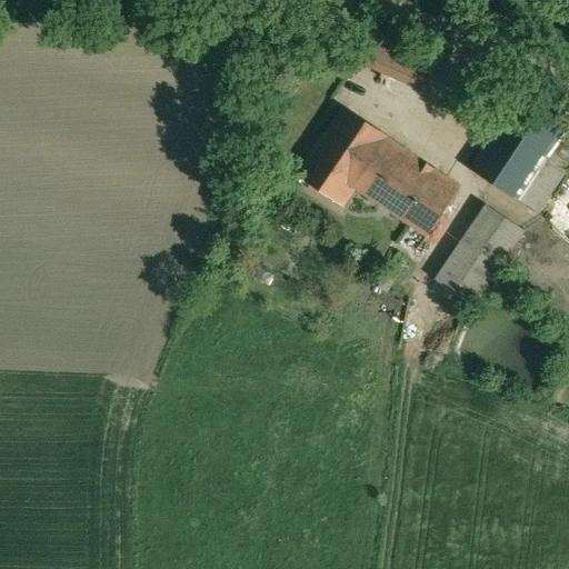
[(392,40),(370,30),(360,50),(383,60),(386,57),(392,40)]
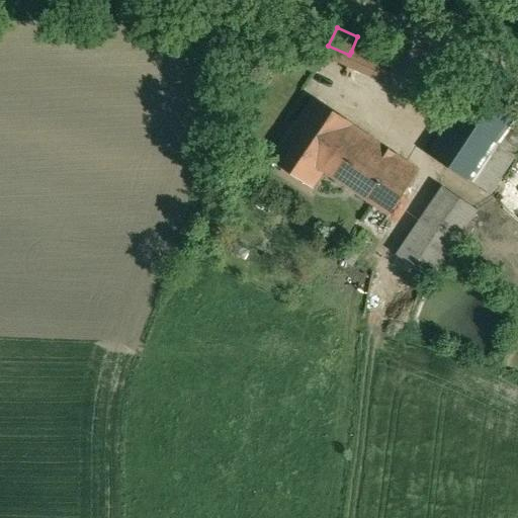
[(381,47),(357,36),(351,52),(375,62),(381,47)]
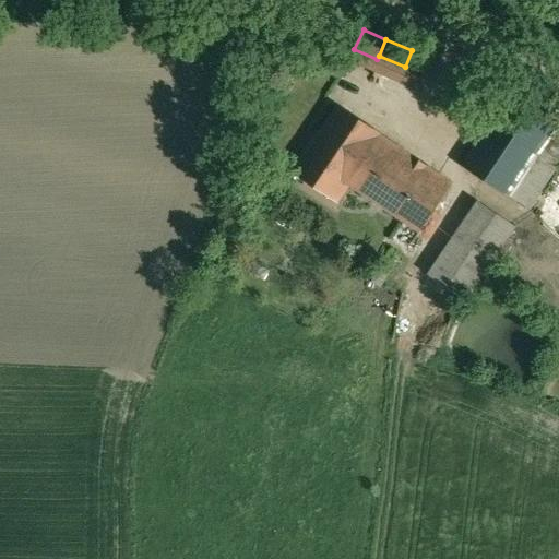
[(512,92),(463,165),(507,194),(556,121),(512,92)]
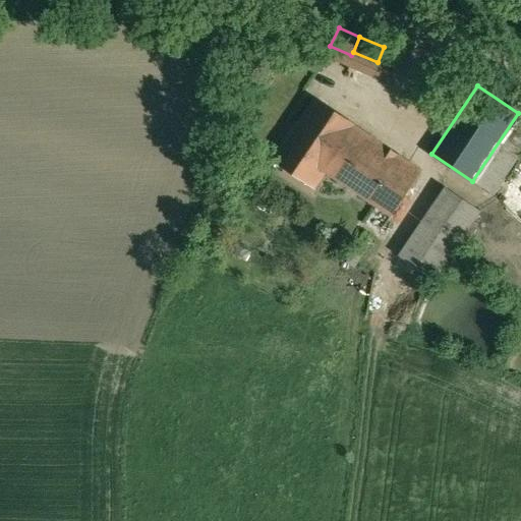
[(355,124),(314,98),(299,120),(314,130),(307,140),(361,176),(352,190),(391,217),(421,171),(354,125),(355,124)]
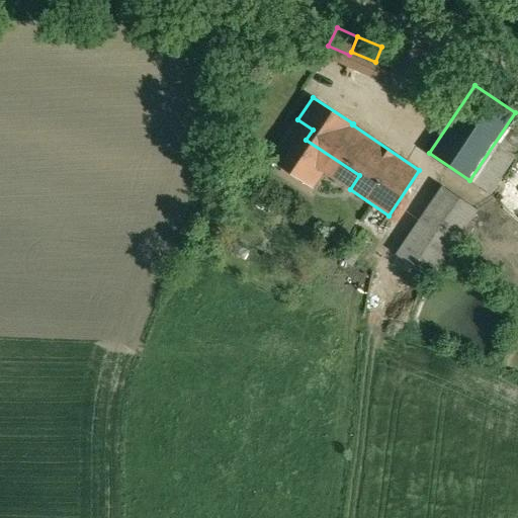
[(517,114),(515,112),(469,180),(489,193),(517,149),(517,114)]
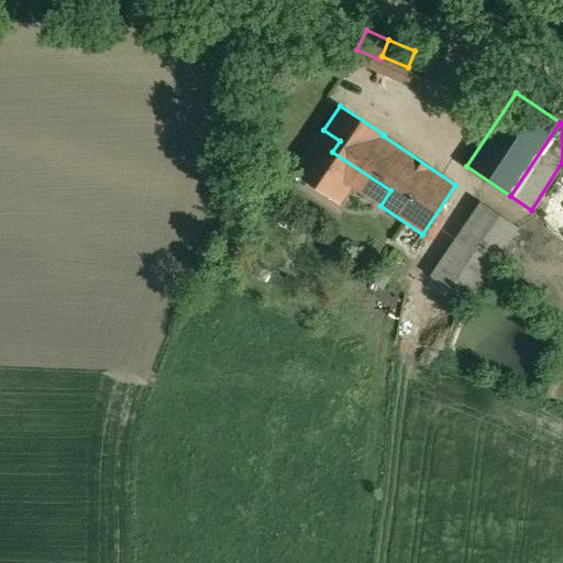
[(390,190),(332,152),(340,141),(323,130),(296,172),(339,201),(350,185),(381,206),(390,190)]
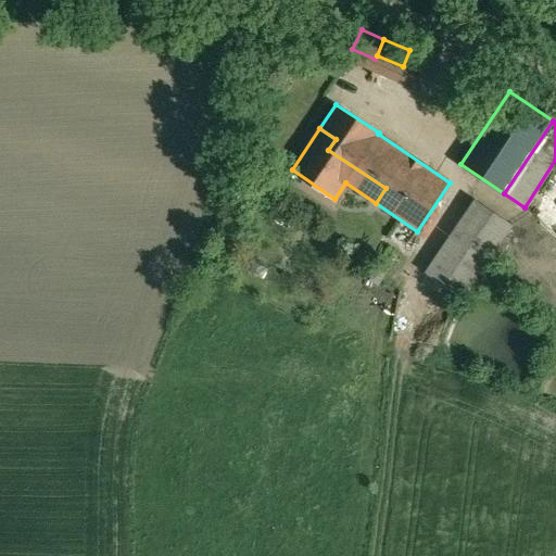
[(513,225),(476,200),(451,236),(489,261),(513,225)]
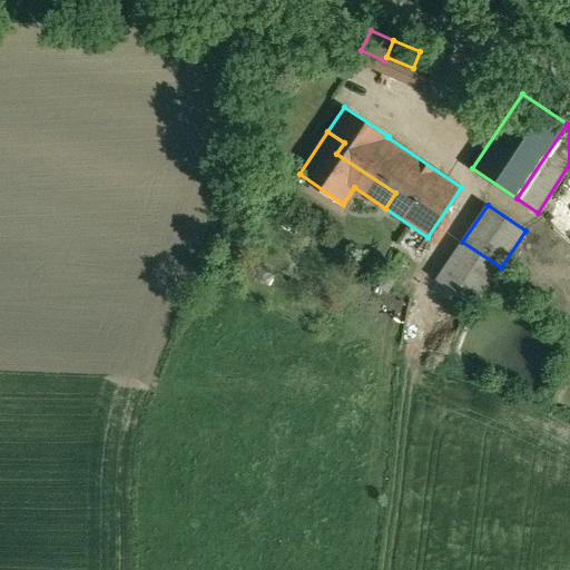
[(501,267),(462,242),(436,281),(474,306),(501,267)]
